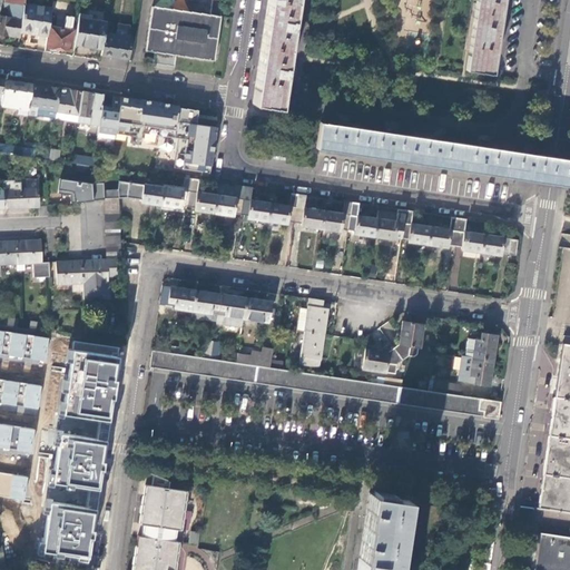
[(25,2),(25,0),(5,0),(5,6),(11,7),(10,17),(0,15),(0,32),(19,36),(25,2)]
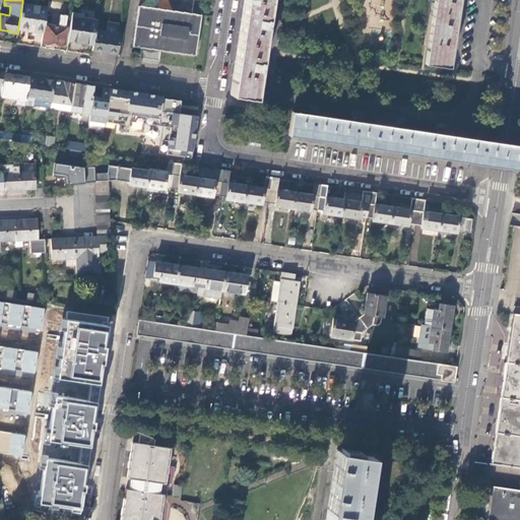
[(202,0),(193,0),(191,14),(138,6),(133,44),(141,46),(159,48),(196,53),(202,0)]
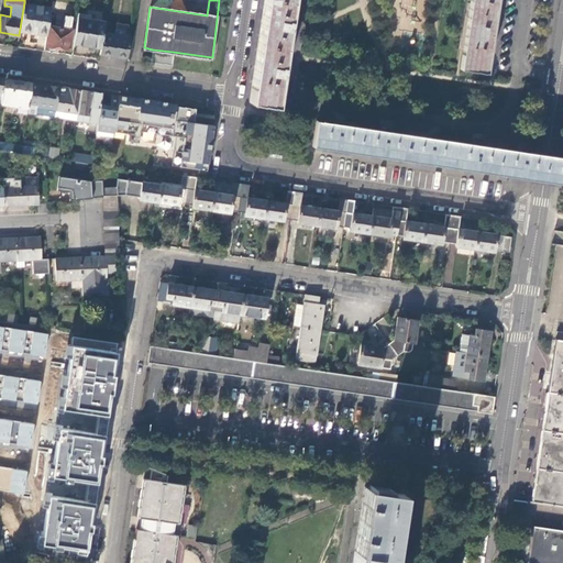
[(264,0),(249,102),(275,106),(290,0),(264,0)]
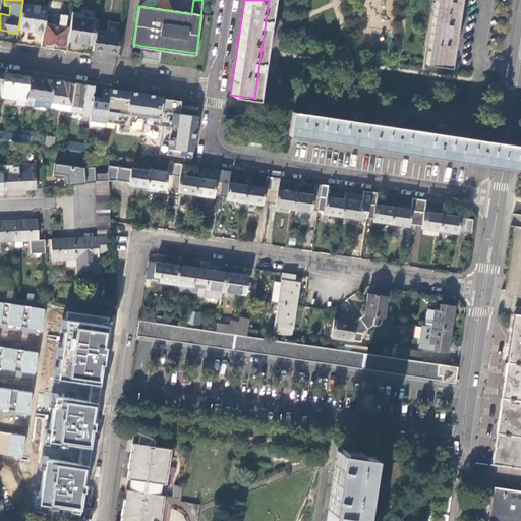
[(368,29),(379,30),(382,29),(392,30),(394,0),(373,0),(373,5),(379,4),(378,8),(379,9),(378,19),(369,18),(368,29)]
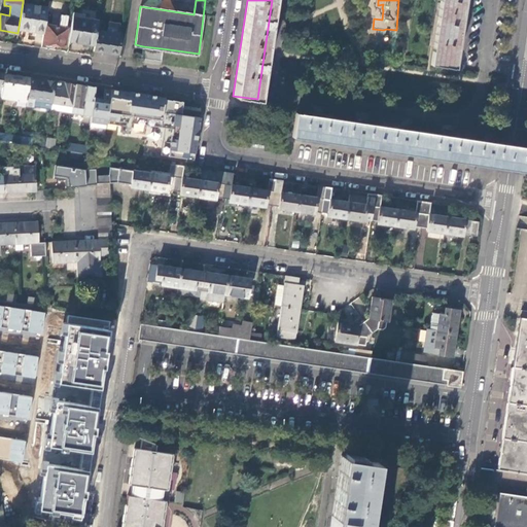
[(441,0),(431,65),(456,69),(465,0),(441,0)]
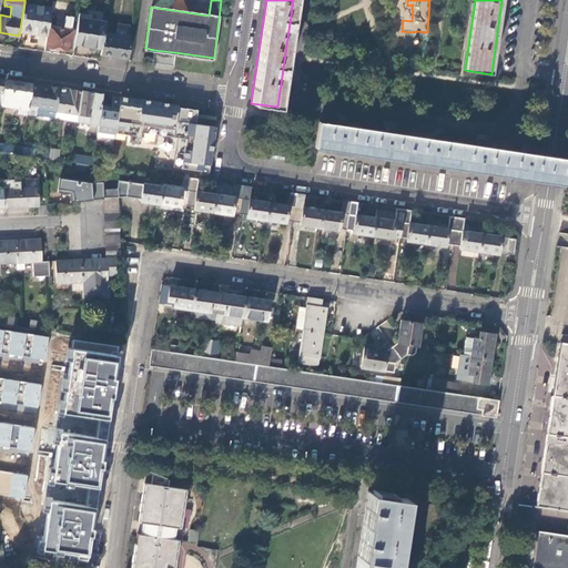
[(50,14),(51,7),(24,2),(19,36),(38,38),(39,34),(48,36),(49,26),(50,14)]
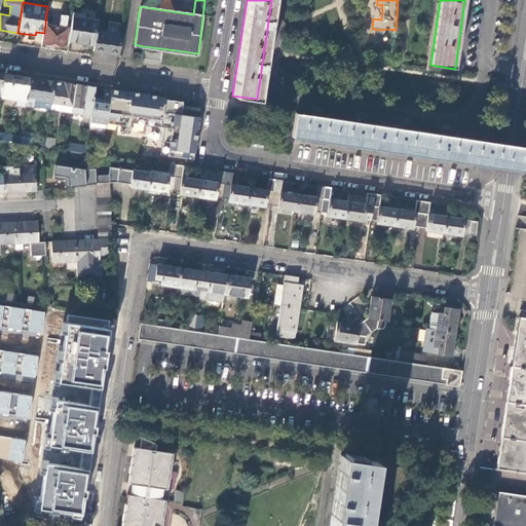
[(52,14),(46,13),(45,24),(46,24),(43,43),(66,46),(68,27),(66,27),(68,15),(60,14),(59,26),(50,25),(52,14)]
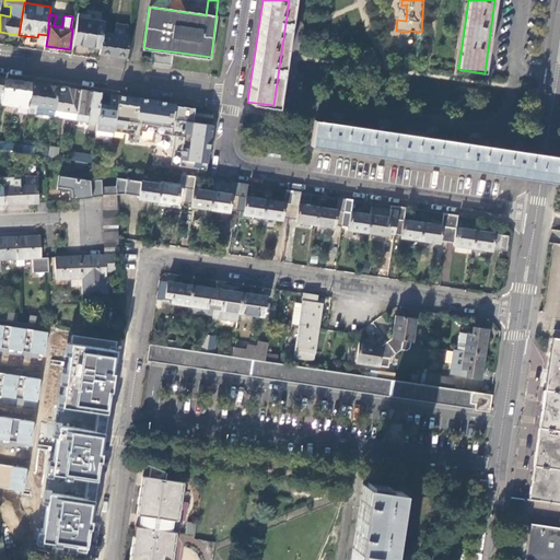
[(104,20),(78,16),(73,44),(101,48),(103,32),(104,20)]
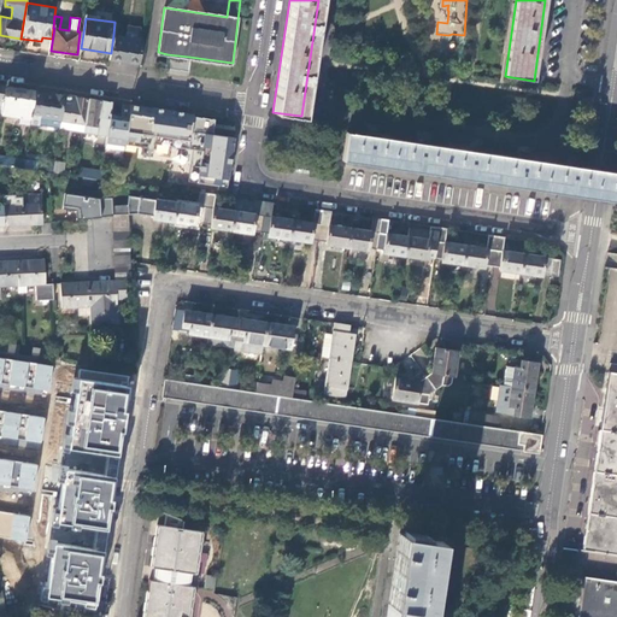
[(113,35),(111,53),(110,59),(139,63),(142,40),(113,35)]
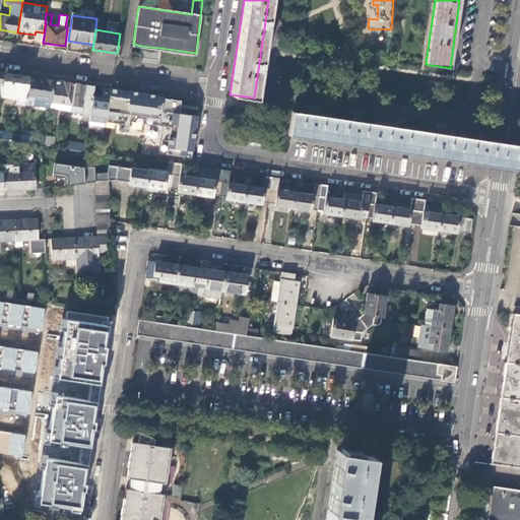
[(145,57),(153,58),(158,54),(159,48),(141,46),(140,52),(145,57)]
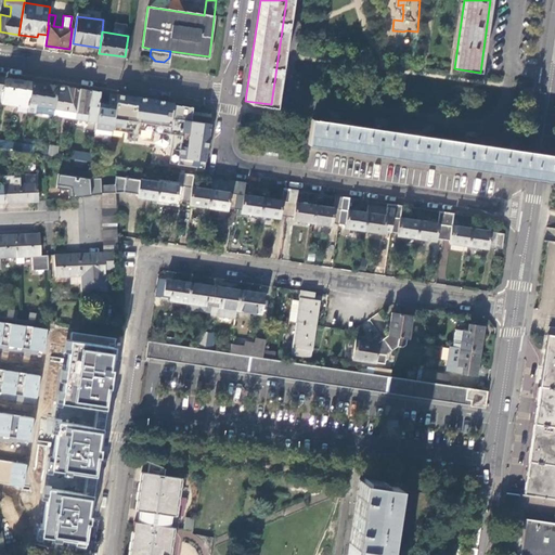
[(31,81),(4,77),(2,90),(1,102),(16,104),(16,111),(26,112),(27,110),(31,81)]
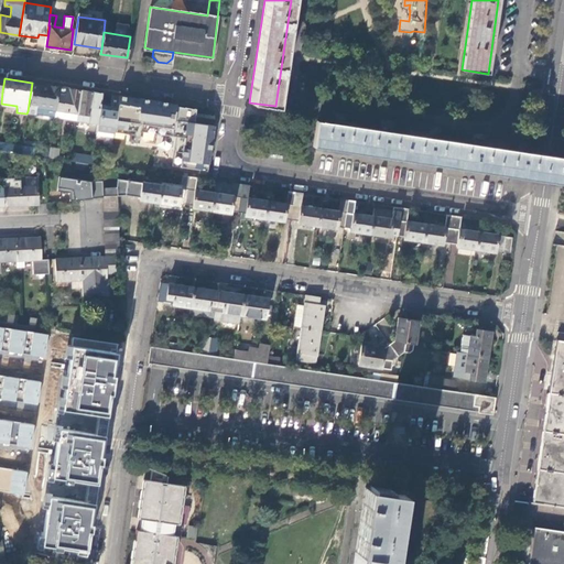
[(60,86),(38,84),(32,83),(28,111),(55,116),(55,110),(60,86)]
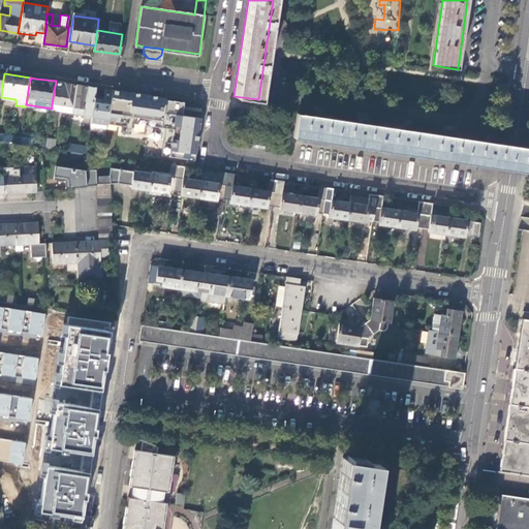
[(56,81),(52,103),(72,105),(75,84),(56,81)]
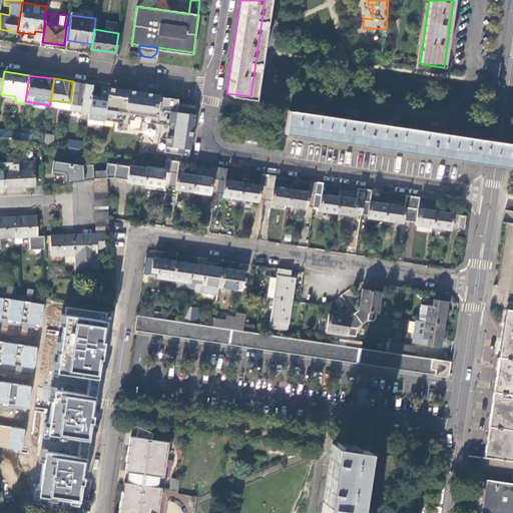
[(93,84),(73,81),(70,102),(79,104),(81,104),(80,111),(89,112),(91,94),(93,84)]
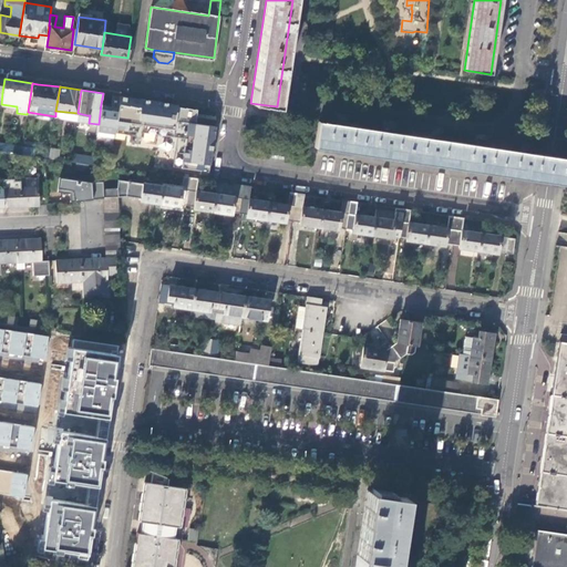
[(110,105),(101,104),(99,124),(98,131),(115,132),(120,95),(111,94),(110,105)]
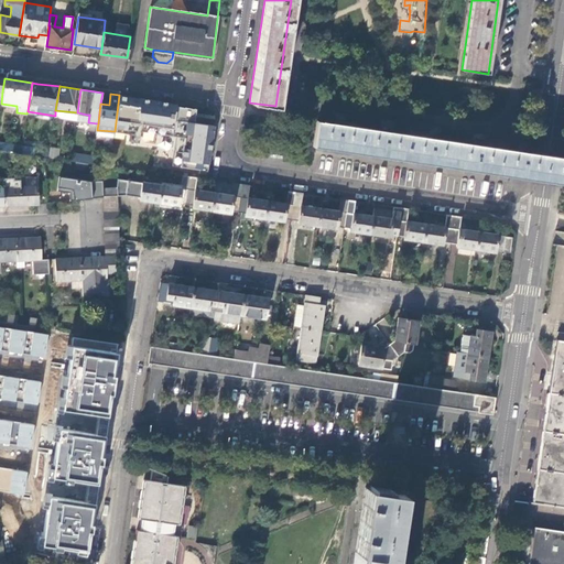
[(179,104),(119,95),(115,139),(125,140),(125,136),(127,136),(126,145),(153,149),(152,155),(173,158),(172,166),(209,172),(210,164),(212,164),(217,126),(214,125),(215,115),(198,114),(198,109),(179,106),(179,104)]
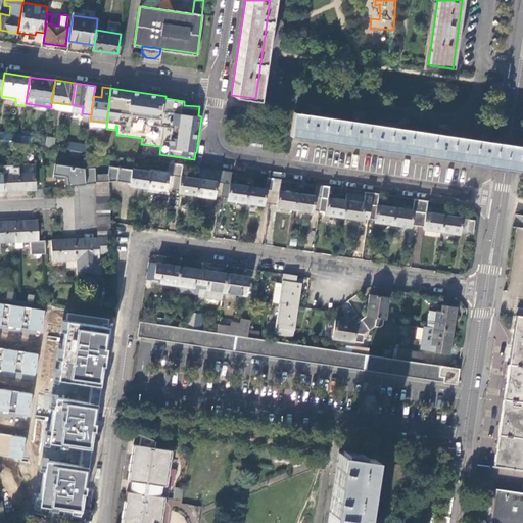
[(72,104),(51,102),(51,107),(50,108),(70,111),(72,104)]
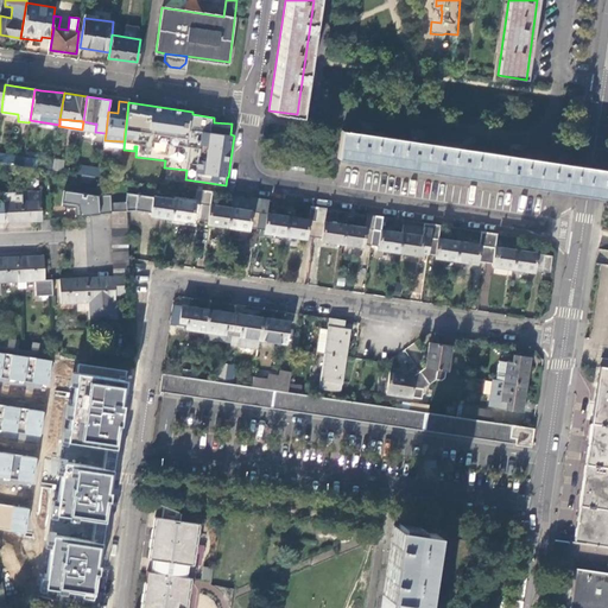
[(94,124),(83,121),(82,130),(92,132),(94,124)]
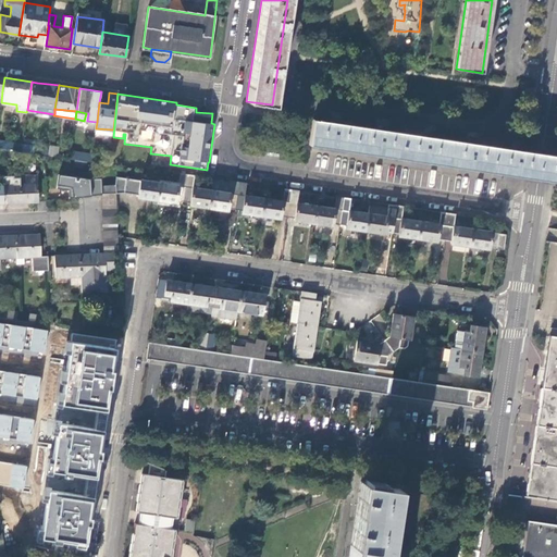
[(309,145),(521,176),(525,150),(523,150),(515,149),(477,144),(469,143),(432,137),(423,135),(386,130),(378,128),(341,123),(332,122),(313,119),(309,145)]
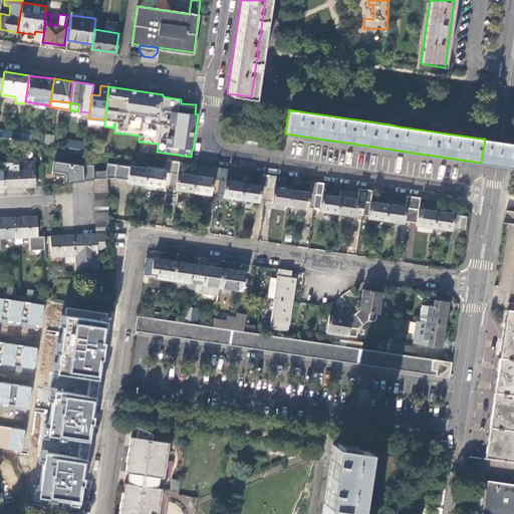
[(0,129),(0,137),(19,140),(20,133),(0,129)]
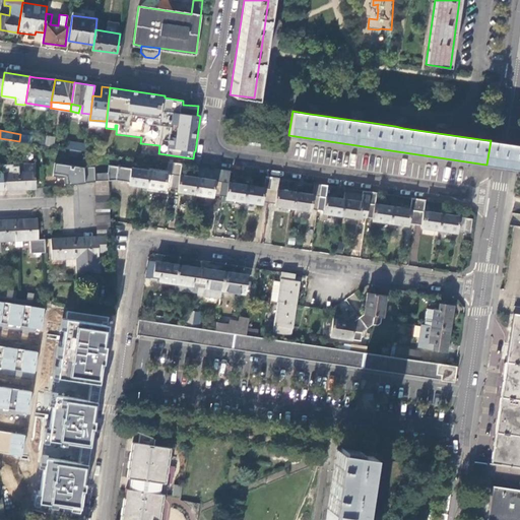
[(55,136),(46,135),(45,145),(53,146),(55,136)]
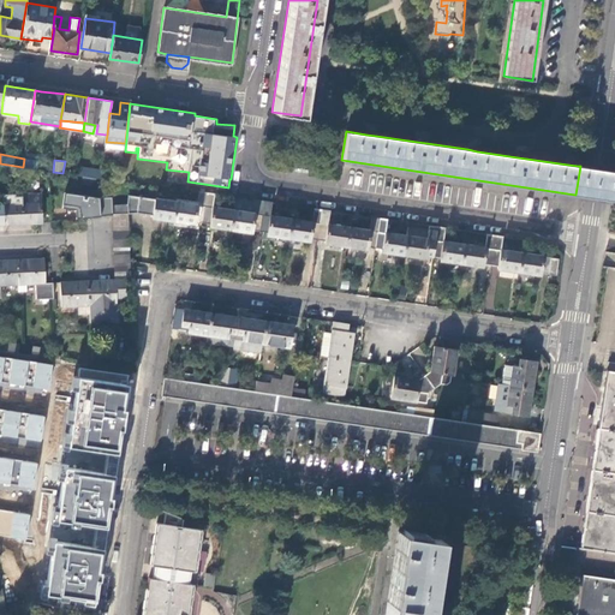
[(78,166),(77,175),(95,178),(101,179),(102,169),(78,166)]
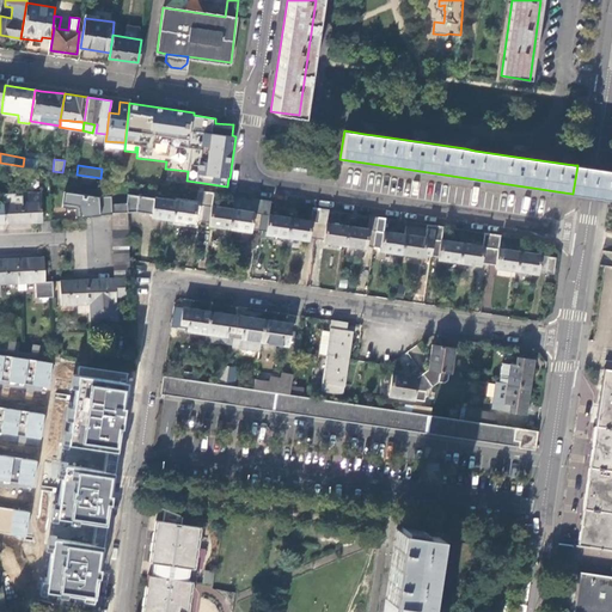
[(604,199),(609,199),(611,173),(611,170),(607,170),(597,169),(583,166),(577,165),(573,194),(579,195),(593,197),(604,199)]
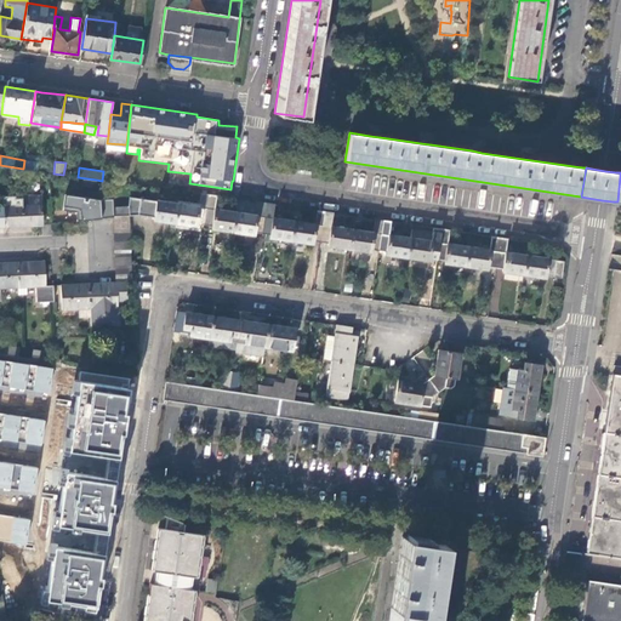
[(96,180),(78,177),(77,184),(95,187),(96,180)]
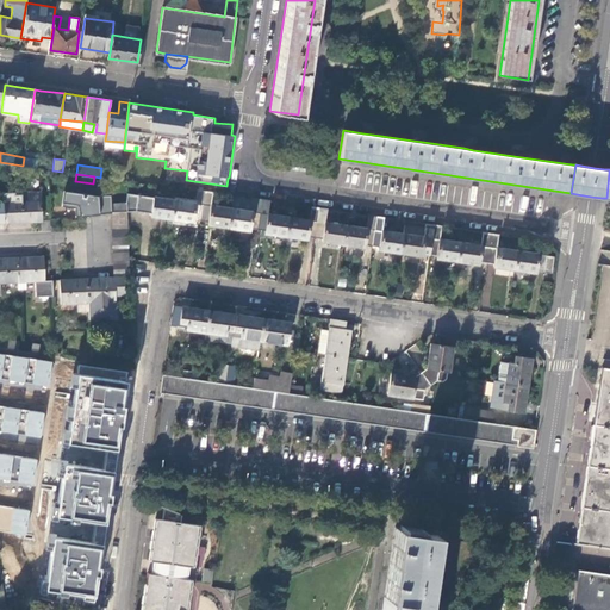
[(11,203),(2,203),(2,204),(4,223),(42,221),(41,191),(27,192),(27,201),(23,201),(11,203)]
